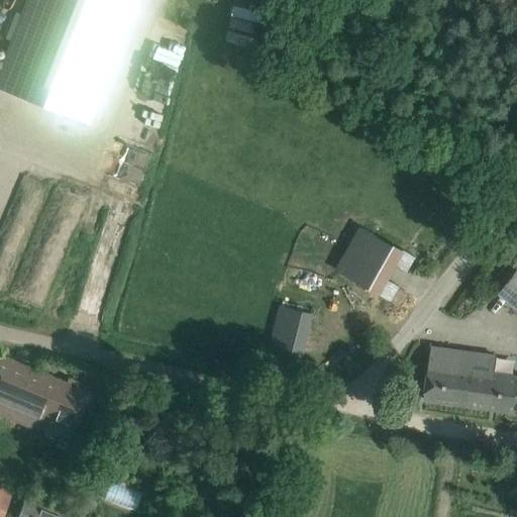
[(26,0),(0,68),(0,88),(89,123),(137,0),(26,0)]
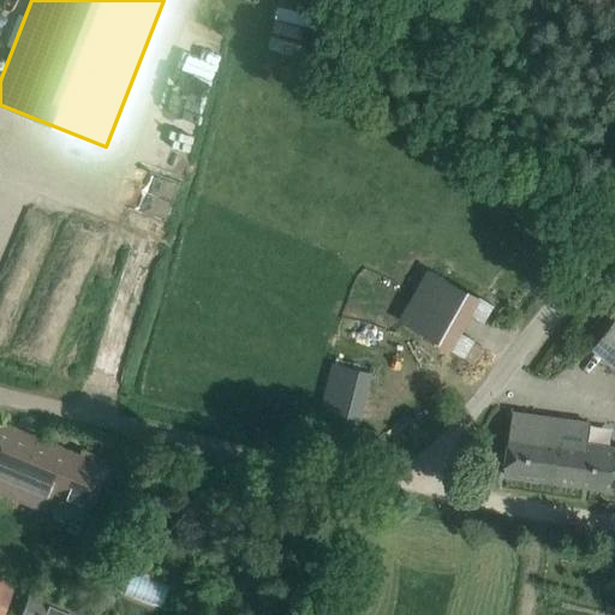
[(202,112),(210,87),(193,82),(186,107),(202,112)]
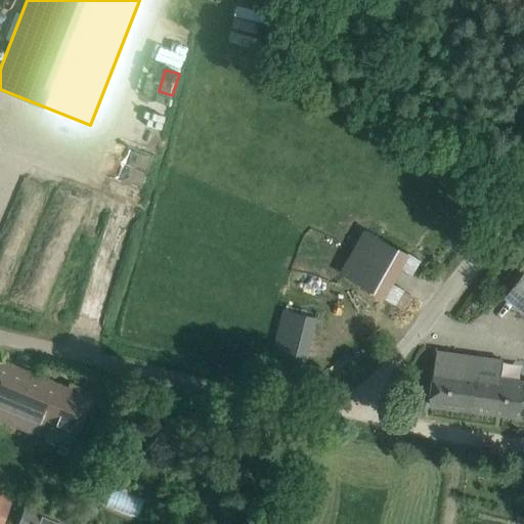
[(408,253),(399,268),(411,275),(420,260),(418,258),(408,253)]
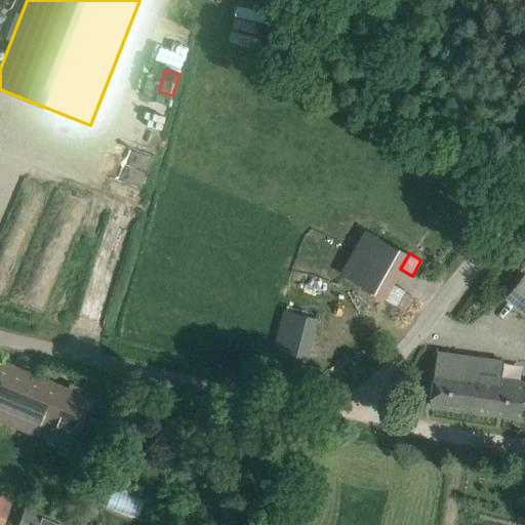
[(506,297),(524,312),(524,273),(506,297)]
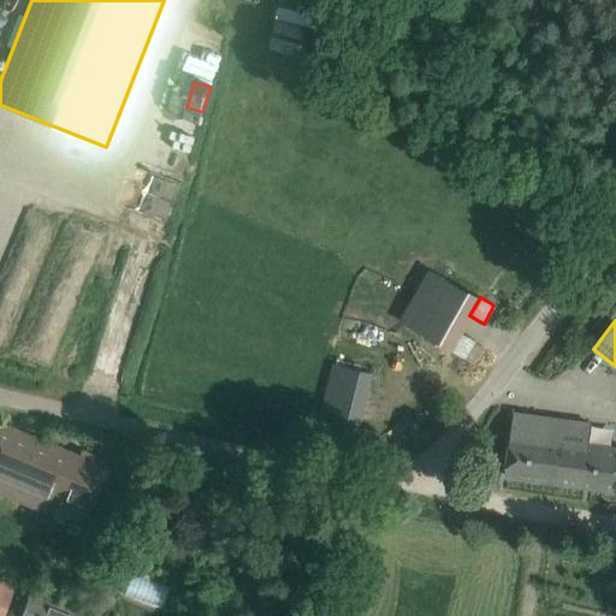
[(321,414),(365,421),(374,369),(331,362),(321,414)]
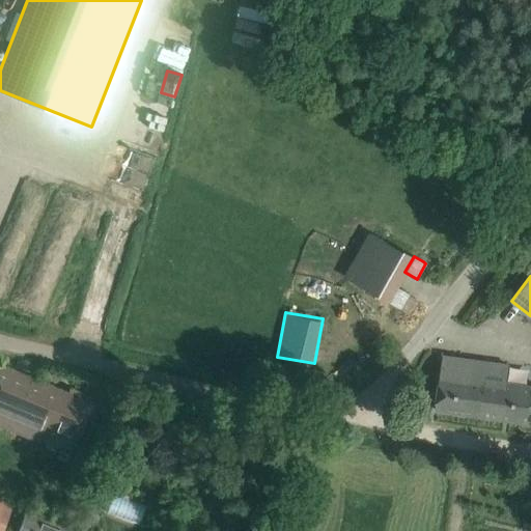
[(508,365),(443,356),(436,411),(530,423),(530,386),(505,383),(508,365)]
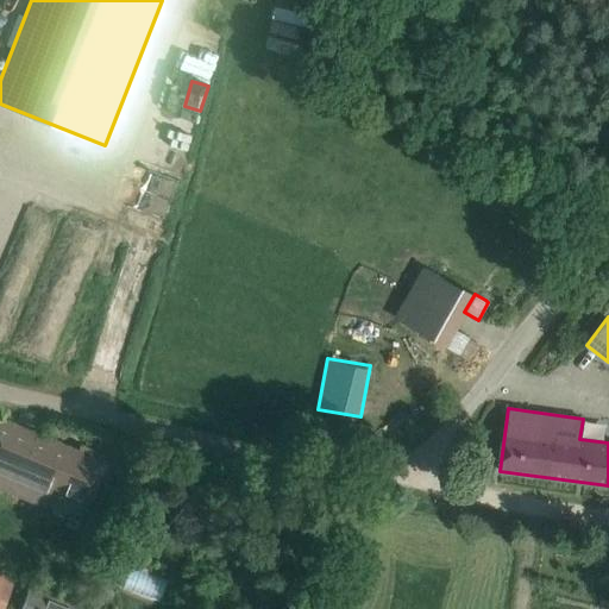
[(0,420),(0,485),(42,502),(49,484),(89,501),(104,464),(0,420)]
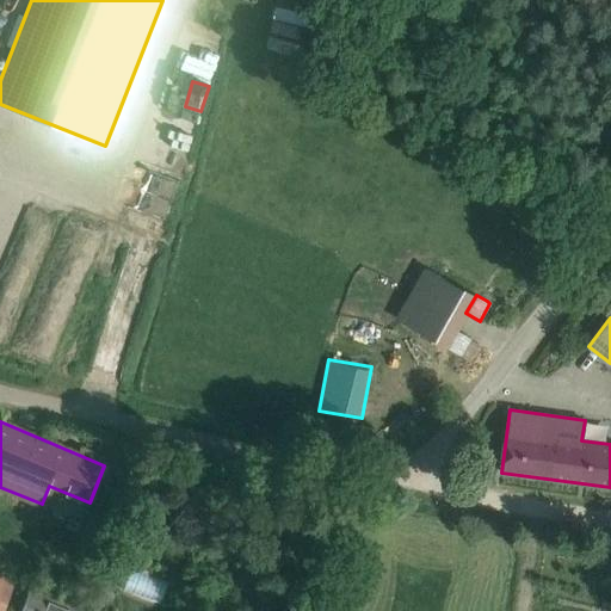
[(128,587),(159,600),(166,585),(135,572),(128,587)]
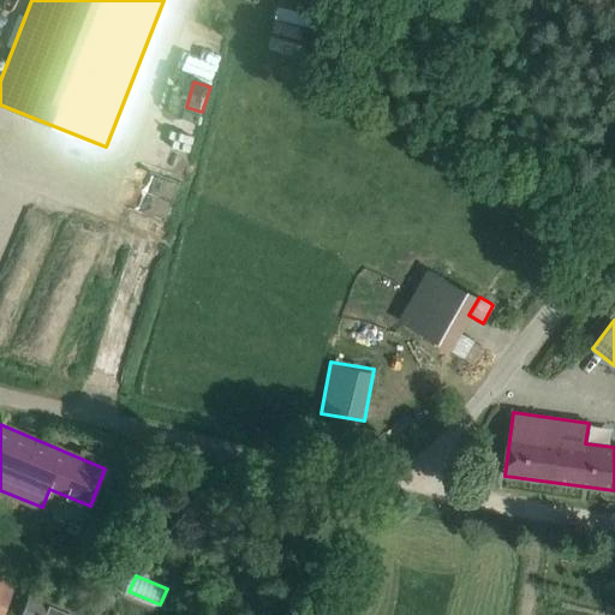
[(76,614),(28,596),(19,614),(76,614)]
